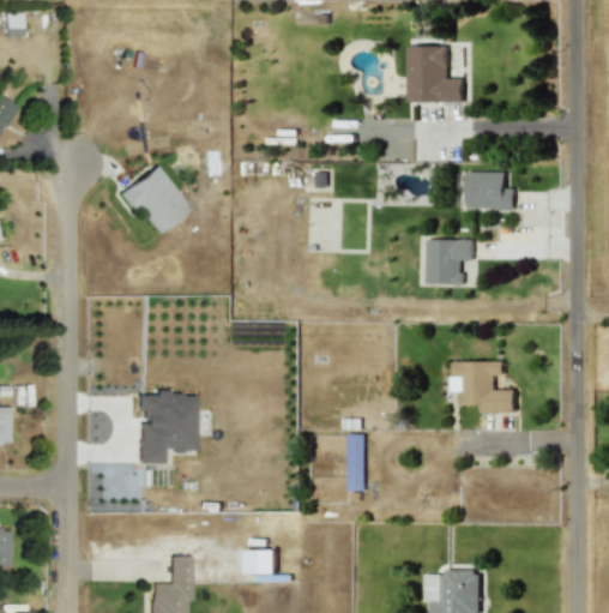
[(451,44),(411,46),(411,101),(468,101),(468,77),(452,77),(451,44)]
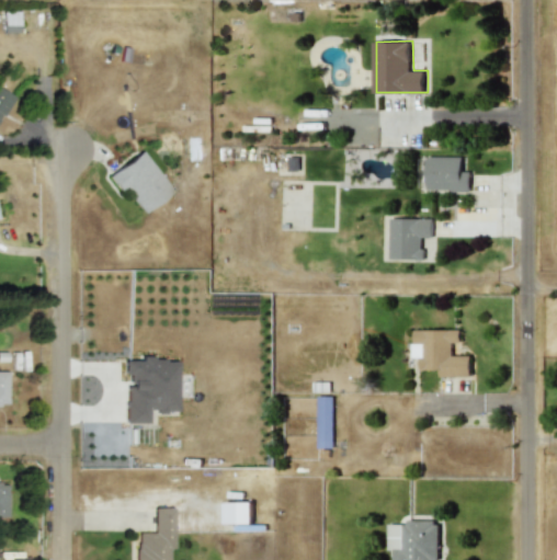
[(0,123),(15,95),(0,86),(0,123)]
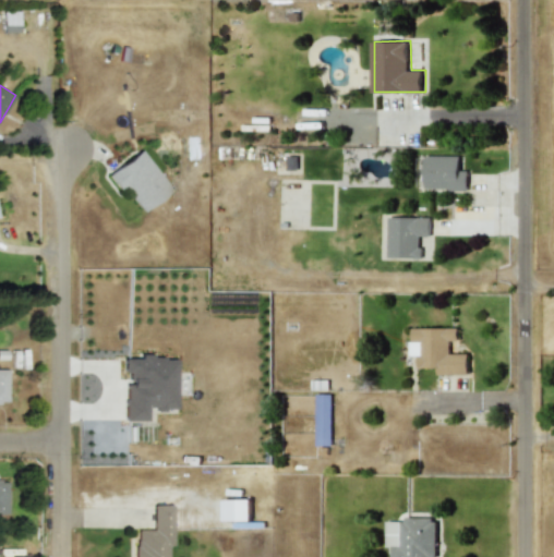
[(110,173),(121,190),(127,185),(144,210),(173,190),(144,149),(110,173)]
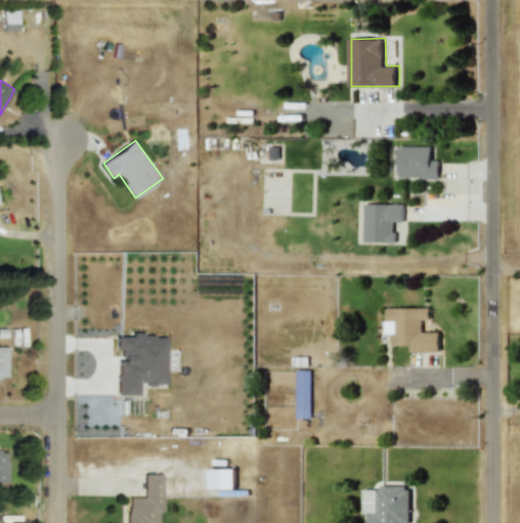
[(401,177),(441,178),(442,160),(434,160),(434,145),(402,145),(401,177)]
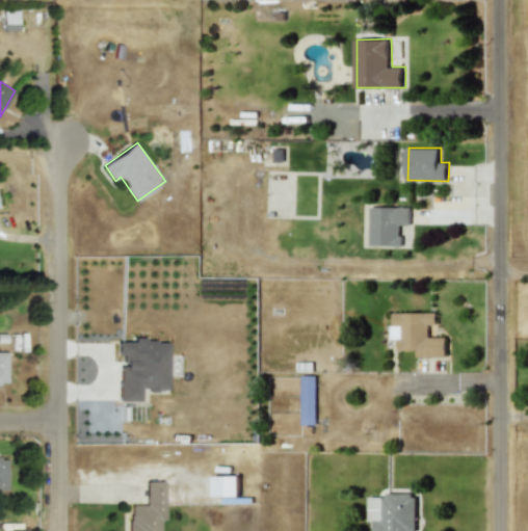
[(372,245),(414,246),(414,207),(373,206),(372,245)]
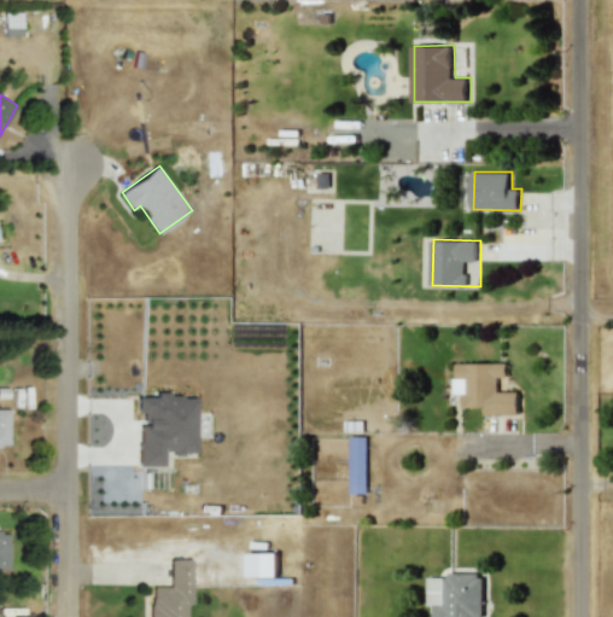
[(509,362),(457,362),(459,393),(465,393),(466,407),(488,407),(488,414),(521,414),(521,391),(502,391),(501,376),(511,376),(509,362)]
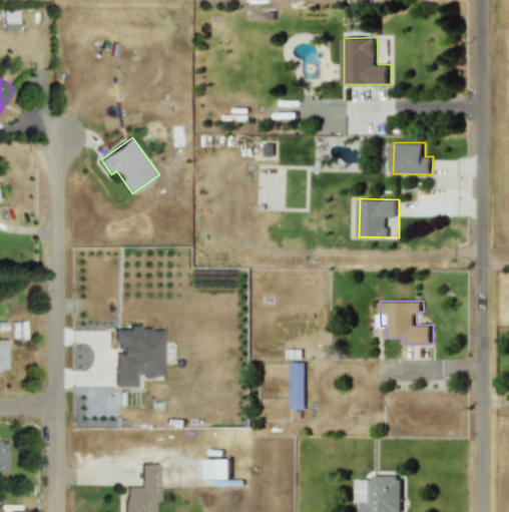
[(117,386),(137,386),(137,376),(163,377),(164,327),(129,326),(129,328),(115,328),(115,344),(118,344),(117,386)]
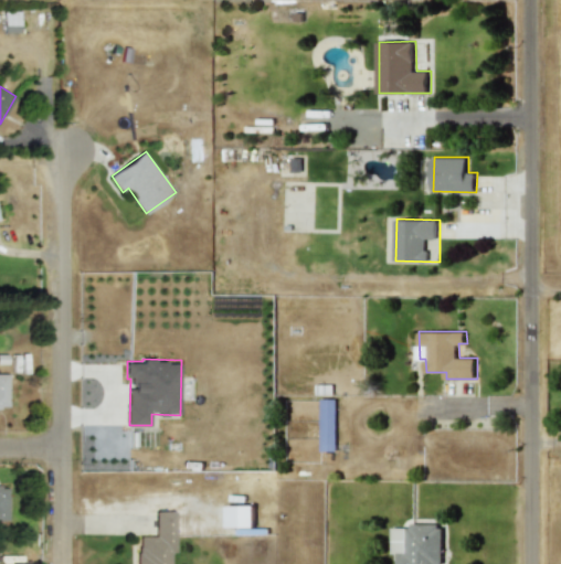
[(0,406),(11,406),(10,373),(0,373),(0,406)]
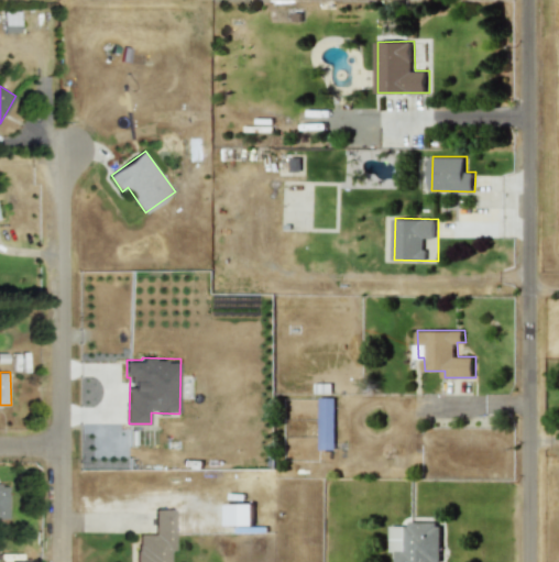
[(321,449),(338,449),(338,397),(322,397),(321,449)]
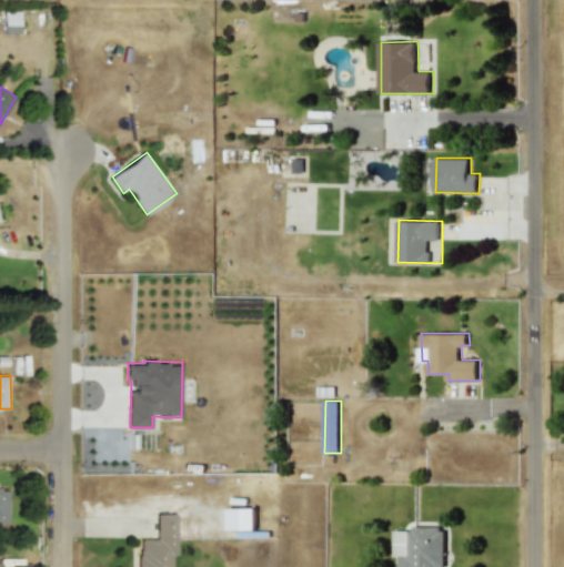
[(0,523),(11,523),(10,488),(0,488),(0,523)]
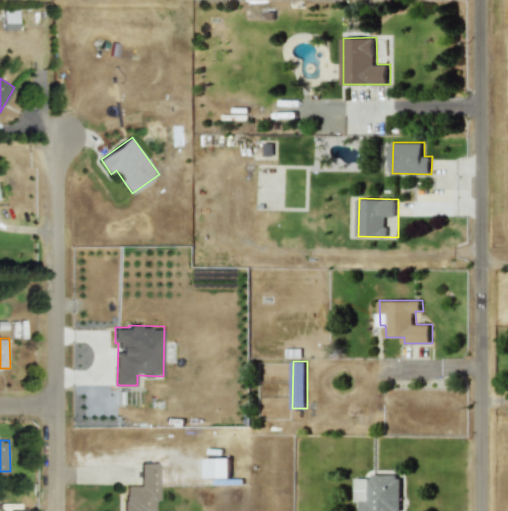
[(233,457),(207,458),(208,477),(233,477),(233,457)]
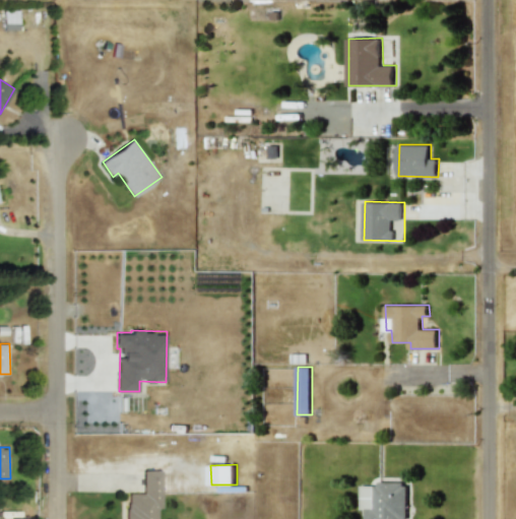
[(158,518),(159,507),(164,507),(164,469),(145,469),(145,493),(129,493),(128,518),(158,518)]
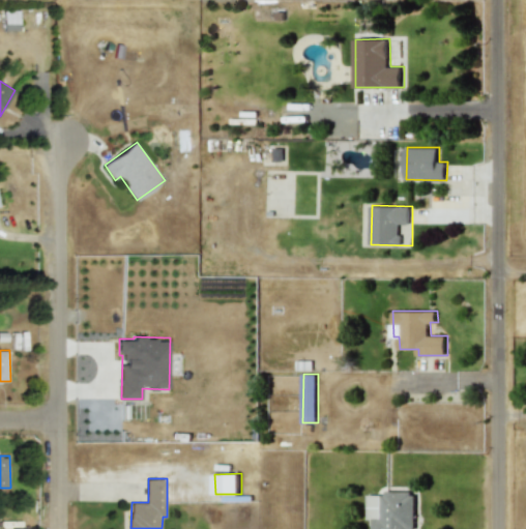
[(370,494),(370,519),(375,519),(375,528),(418,528),(418,492),(387,492),(387,494),(370,494)]
